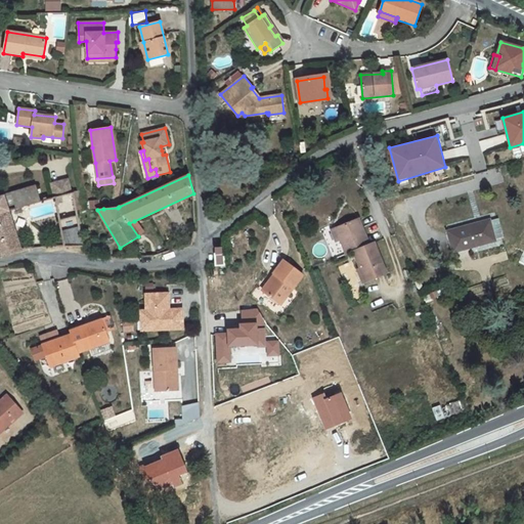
[(68,179),(51,183),(54,198),(72,192),(68,179)]
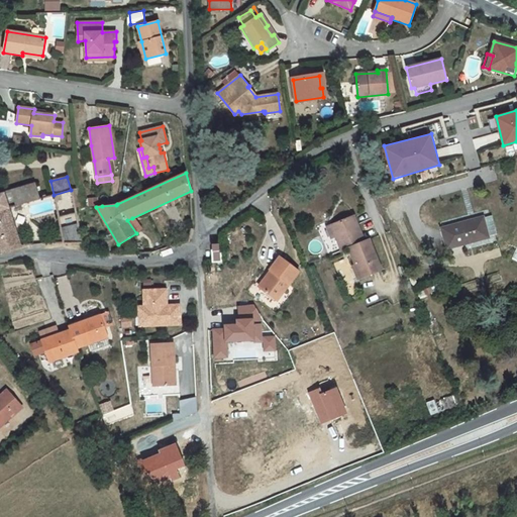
[(0,253),(6,252),(12,250),(15,248),(10,232),(15,230),(8,209),(21,205),(19,200),(26,199),(27,203),(39,200),(34,183),(2,193),(2,194),(0,194),(0,253)]
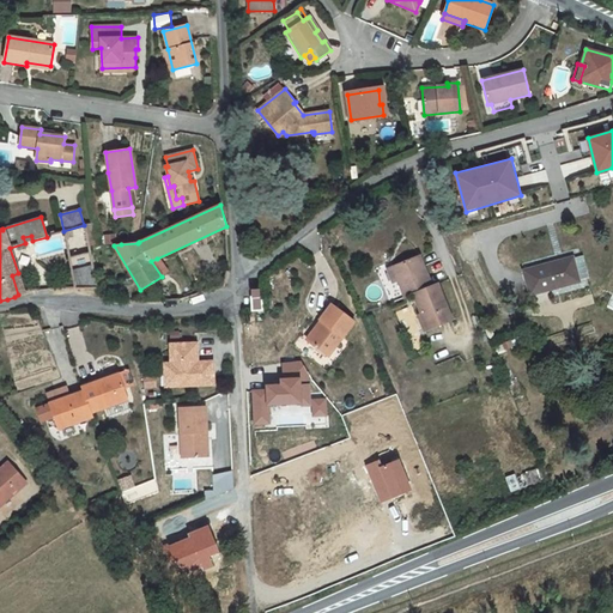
[(96,234),(87,235),(90,247),(98,247),(96,234)]
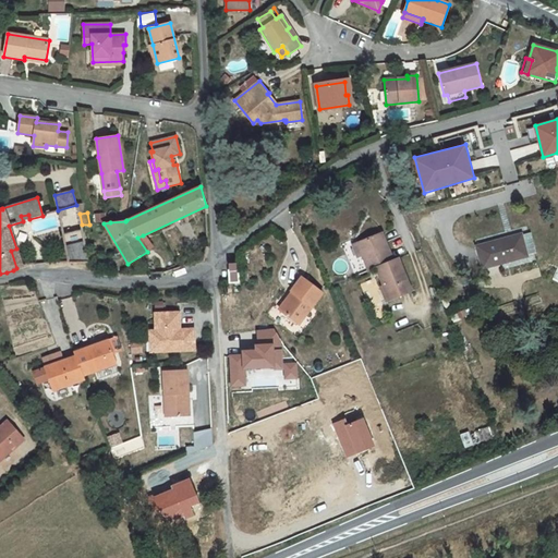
[(368,270),(376,267),(392,261),(381,233),(358,243),(359,244),(362,254),(368,270)]
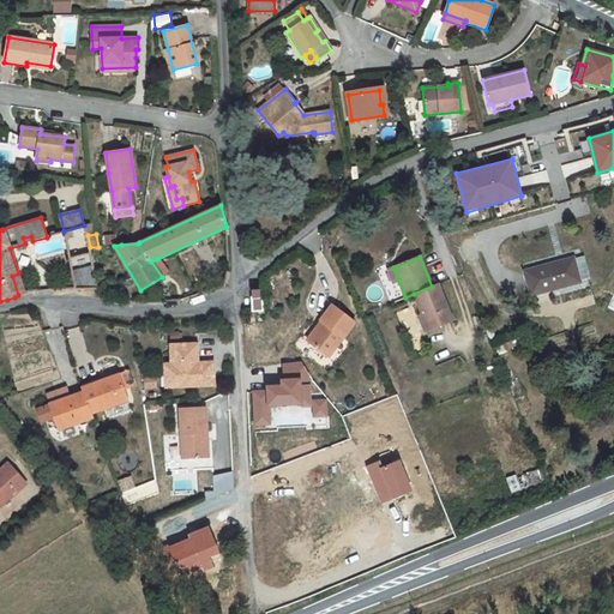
[(581,282),(573,258),(549,265),(549,266),(525,274),(531,295),(581,282)]
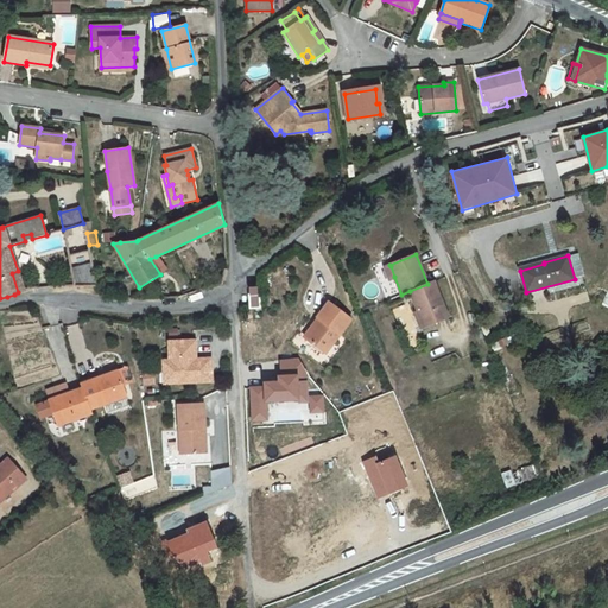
[(159,258),(156,257),(150,259),(160,274),(168,270),(159,258)]
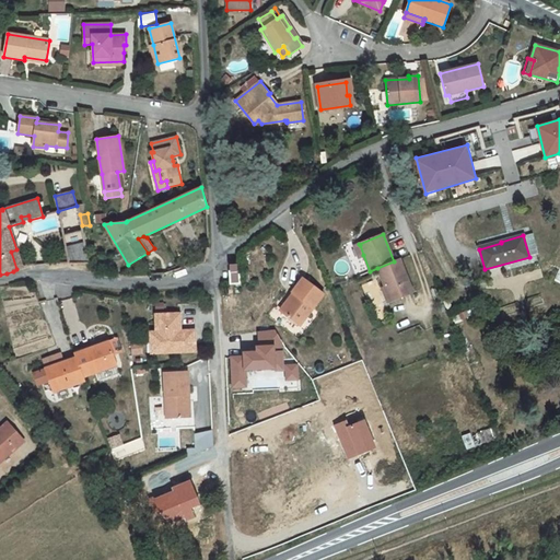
[(85,243),(66,248),(68,264),(90,264),(85,243)]
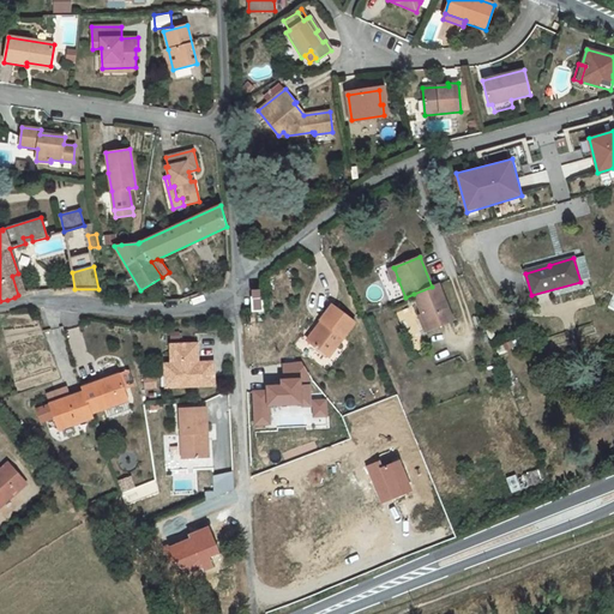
[(393,282),(398,280),(395,269),(389,271),(393,282)]
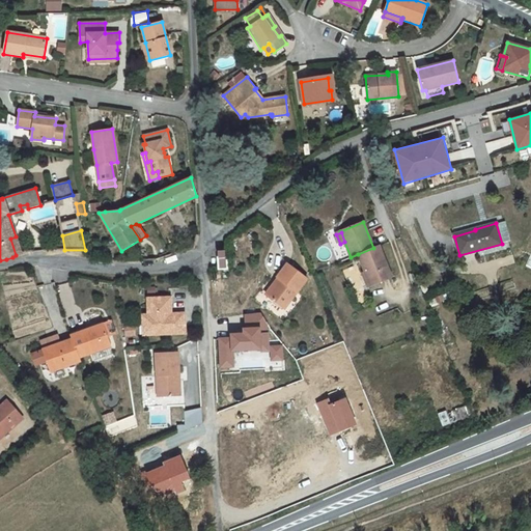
[(10,239),(16,255),(21,254),(16,236),(10,239)]
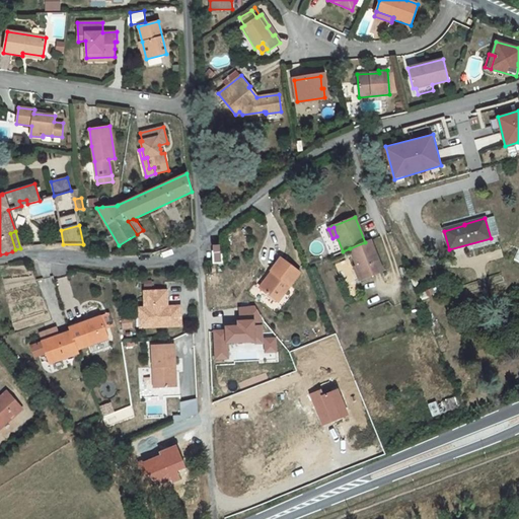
[(365,242),(350,248),(357,266),(359,265),(364,278),(382,271),(370,240),(365,242)]
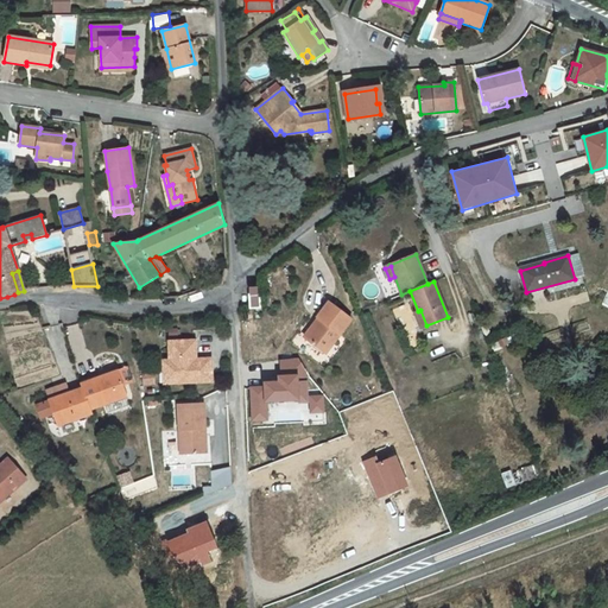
[(248,295),(249,309),(260,308),(260,293),(258,293),(257,287),(249,287),(249,295),(248,295)]
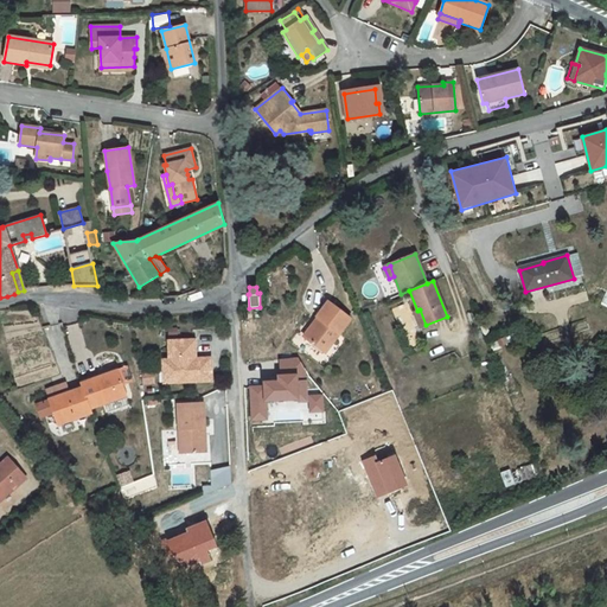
[(320,320),(306,339),(325,353),(351,319),(328,302),(317,317),(320,320)]
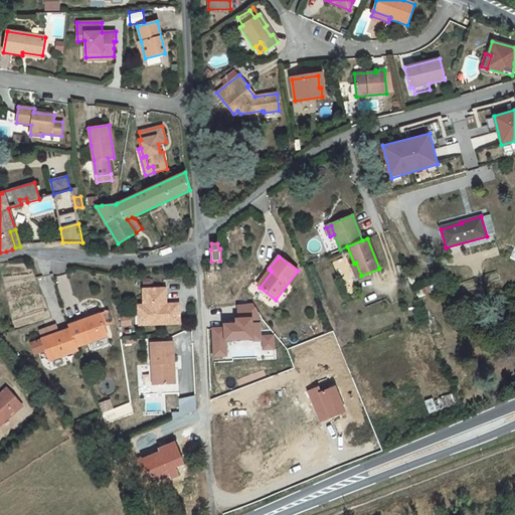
[(361,276),(356,263),(354,264),(351,265),(356,278),(361,276)]
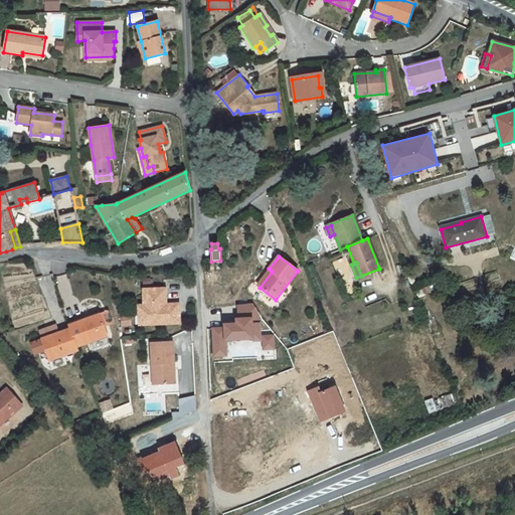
[(396,267),(400,277),(406,275),(401,265),(396,267)]
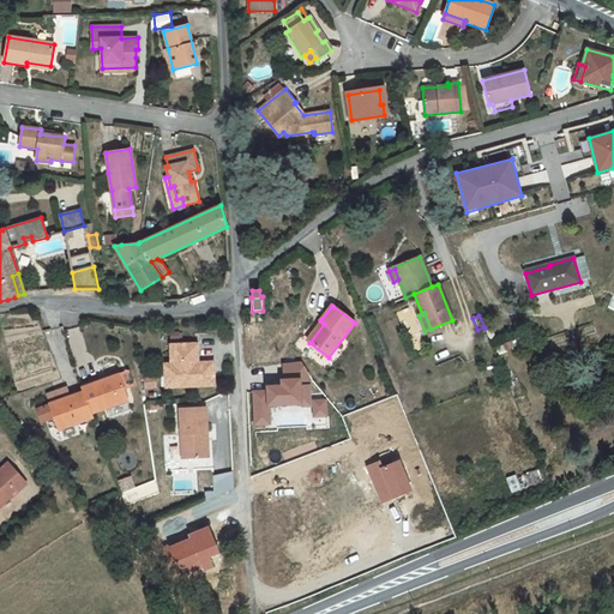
[(309,343),(324,324),(320,320),(306,341),(309,343)]
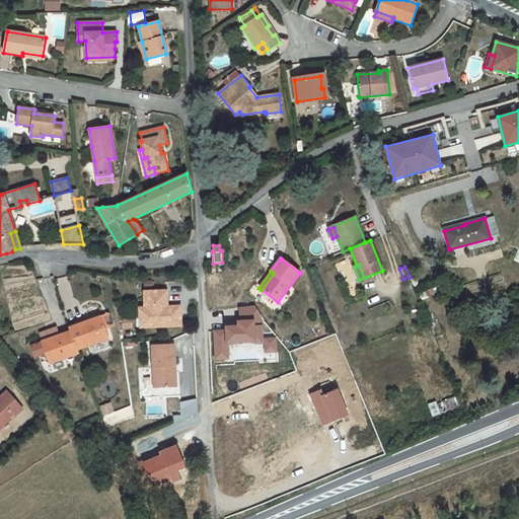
[(181,325),(180,306),(167,307),(163,307),(163,303),(167,300),(166,291),(144,292),(145,308),(147,310),(148,327),(181,325)]
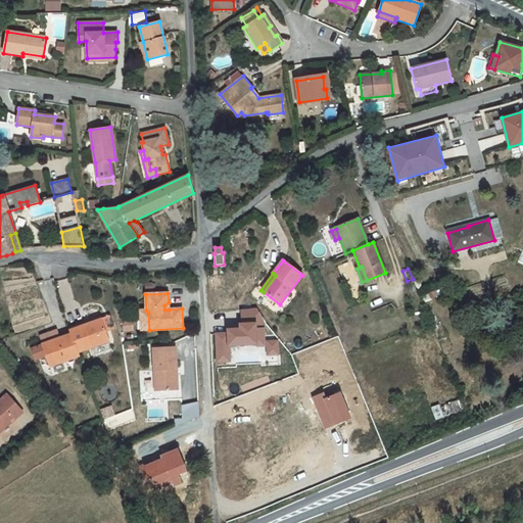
[(231,362),(231,345),(258,344),(257,320),(260,319),(259,307),(240,308),(240,326),(228,327),(228,331),(215,331),(217,363),(231,362)]
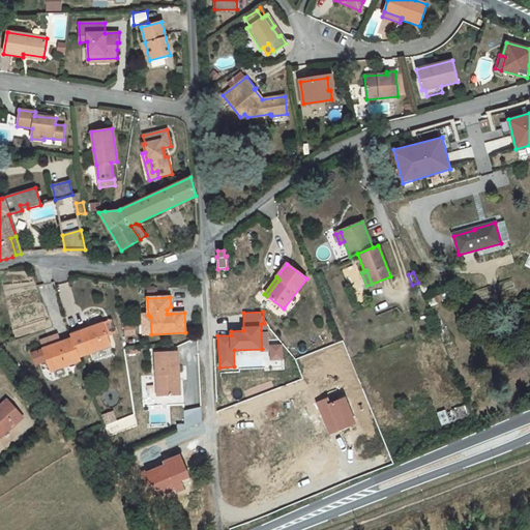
[(151,334),(150,317),(148,315),(142,315),(143,334),(151,334)]
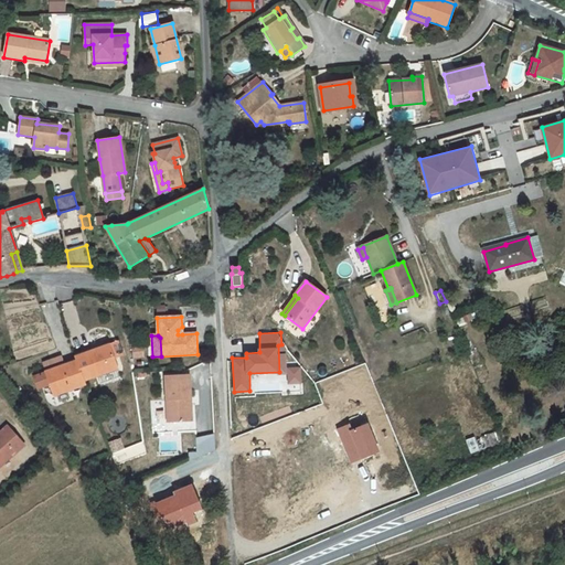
[(123,354),(119,340),(113,341),(116,356),(123,354)]
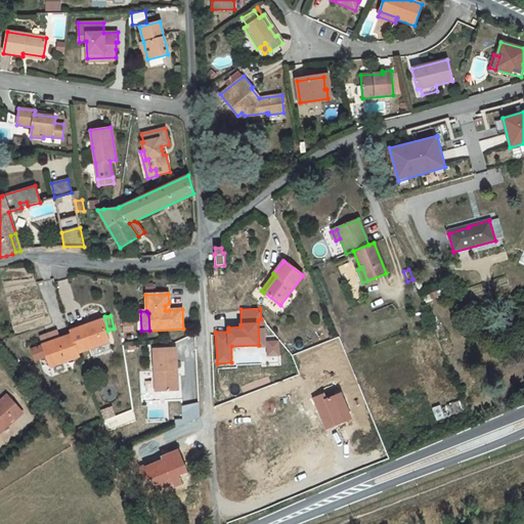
[(70,332),(71,335),(78,353),(108,342),(101,319),(70,332)]
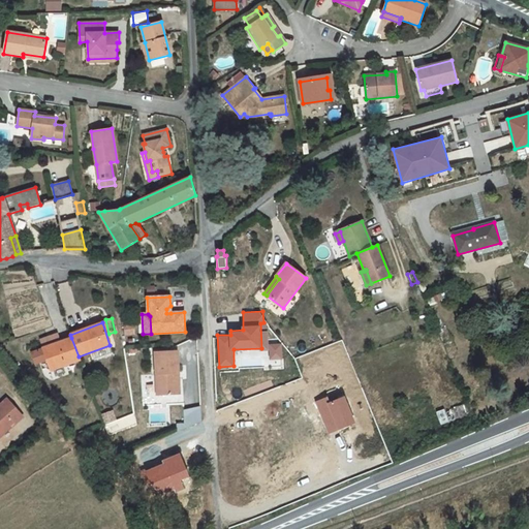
[(80,360),(79,356),(71,338),(42,349),(32,352),(36,364),(47,361),(51,370),(80,360)]
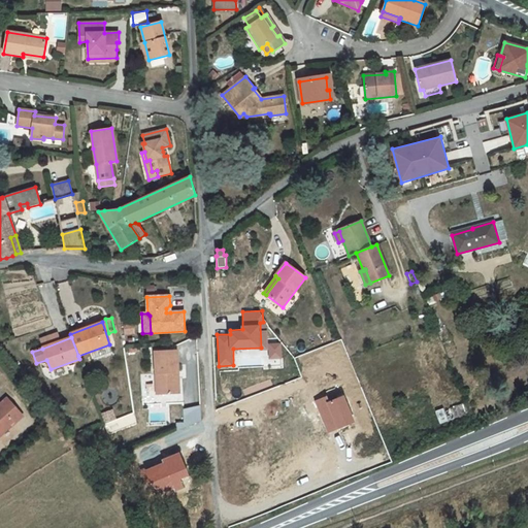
[(269,359),(282,358),(282,342),(268,342),(269,359)]
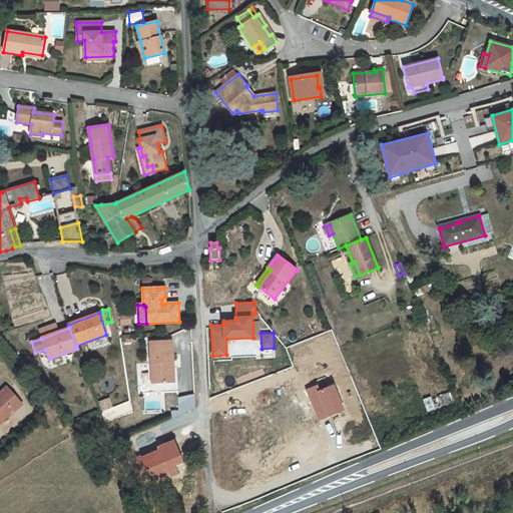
[(172,341),(150,342),(152,383),(171,382),(170,362),(173,362),(172,341)]
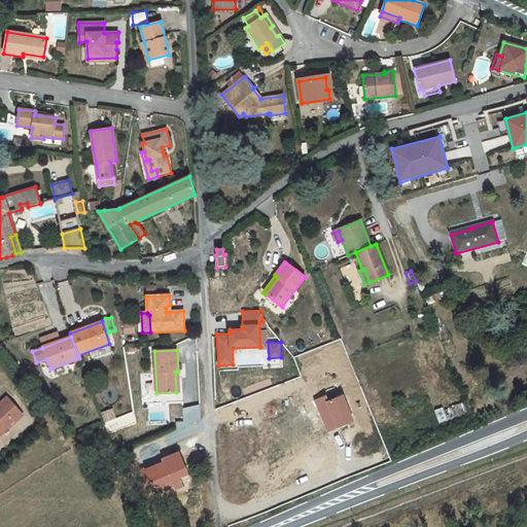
[(0,434),(23,415),(7,397),(0,403),(0,405),(1,407),(0,407),(0,434)]
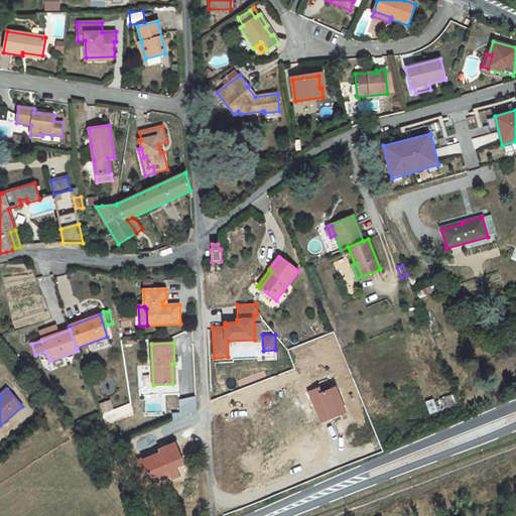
[(179,398),(180,414),(197,413),(196,397),(179,398)]
